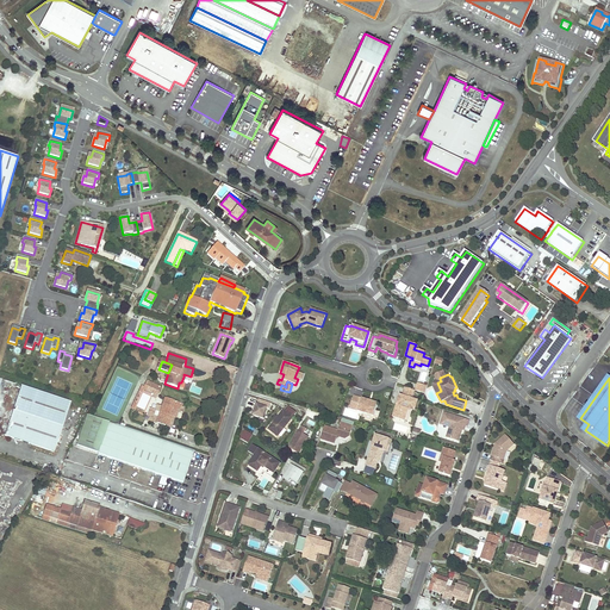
[(144,387),(154,391),(154,390),(159,392),(161,388),(147,383),(144,387)]
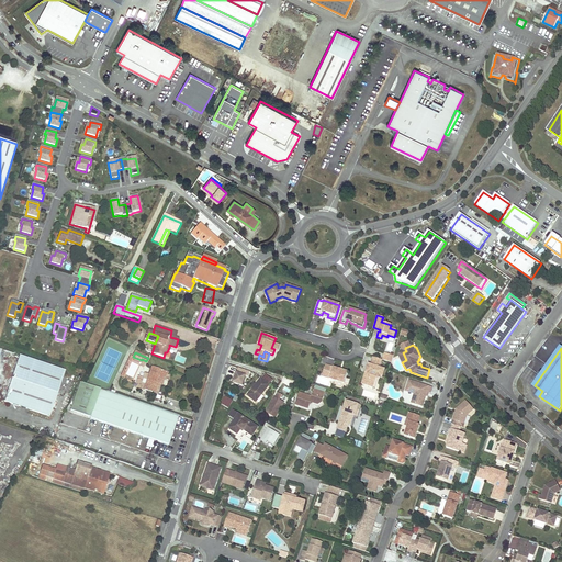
[(392,362),(394,356),(385,352),(383,360),(392,362)]
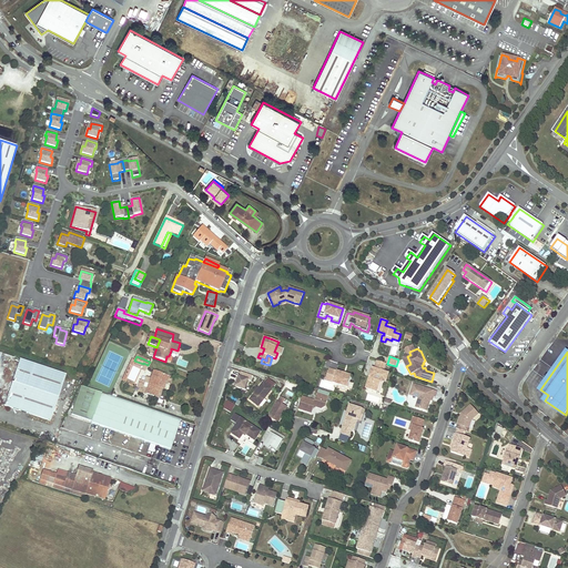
[(66,375),(20,359),(4,406),(50,422),(66,375)]
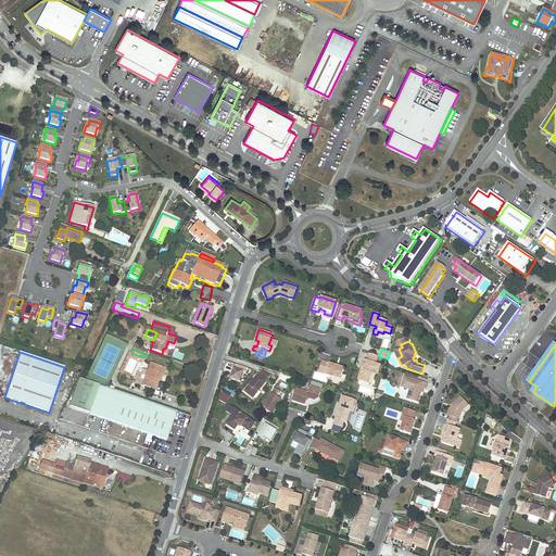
[(364,370),(362,370),(358,380),(368,383),(371,374),(378,375),(381,365),(376,363),(378,356),(369,353),(367,361),(364,370)]
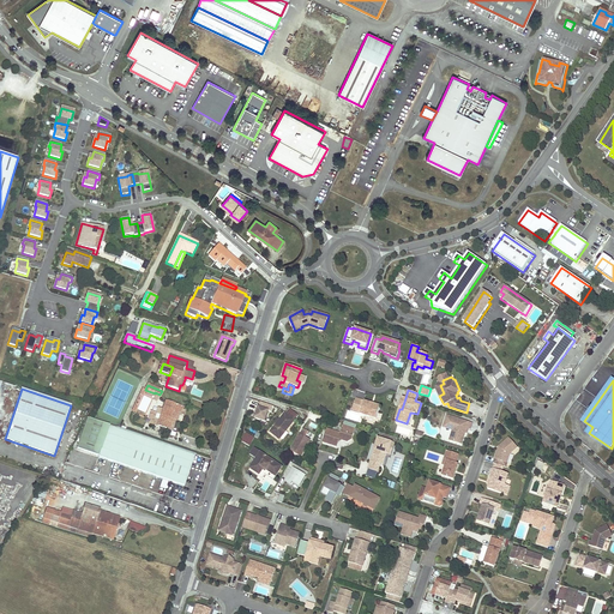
[(356,399),(353,411),(377,420),(380,407),(374,405),(373,407),(371,407),(372,404),(356,399)]
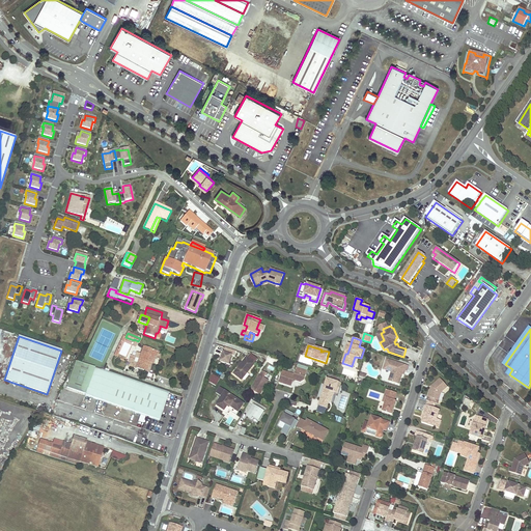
[(152,364),(155,358),(154,358),(156,352),(143,347),(141,355),(137,354),(136,358),(137,358),(139,359),(137,366),(141,368),(141,369),(140,370),(146,372),(149,362),(151,363),(152,364)]
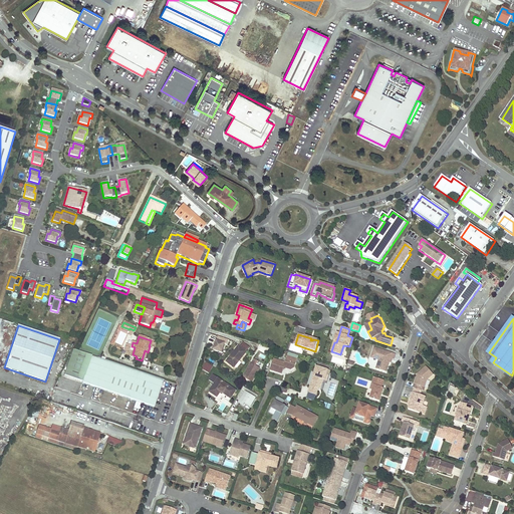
[(222,353),(225,344),(227,345),(229,340),(218,336),(216,343),(215,345),(214,350),(222,353)]
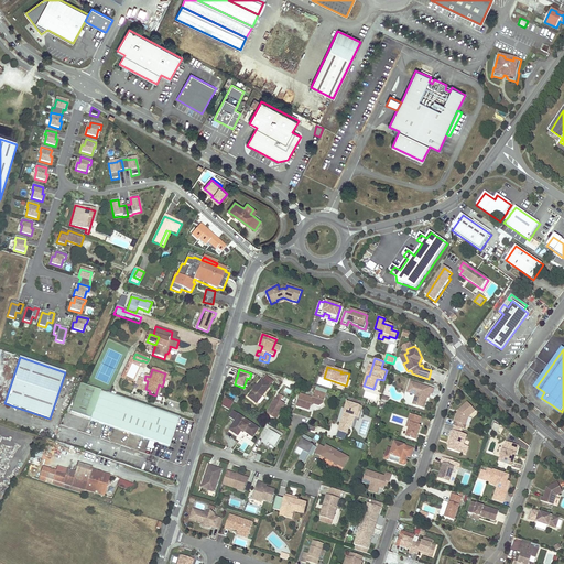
[(249,397),(257,403),(270,387),(269,386),(270,384),(272,381),(266,377),(263,380),(262,381),(262,380),(257,387),(255,390),(249,397)]
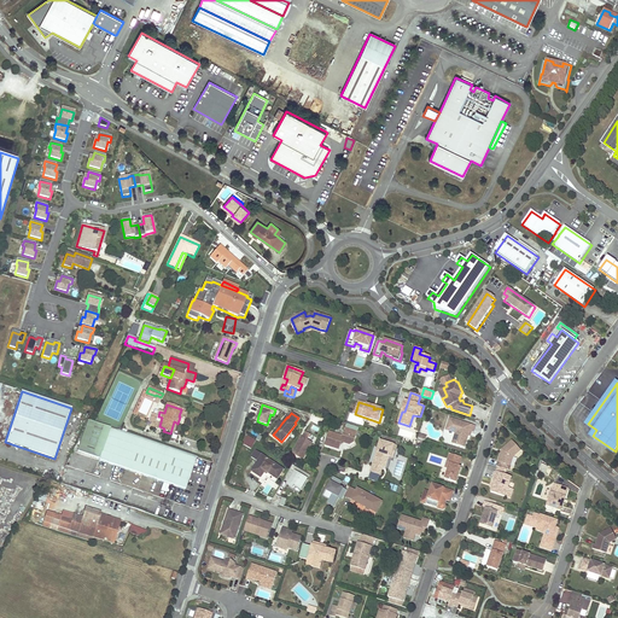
[(474,431),(476,426),(450,418),(447,430),(456,432),(454,443),(465,447),(468,435),(471,430),(472,431),(474,431)]
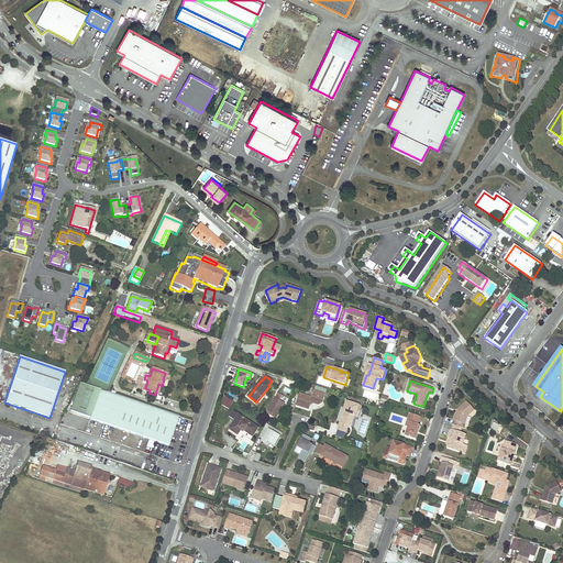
[(90,420),(168,446),(178,417),(140,404),(109,392),(100,390),(86,385),(80,383),(70,411),(90,419),(90,420)]
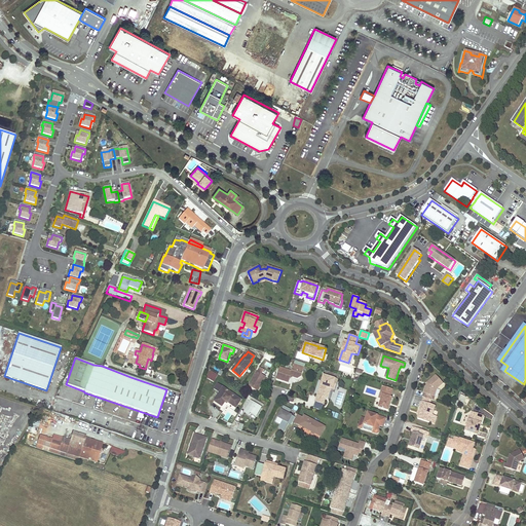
[(289,383),(290,378),(292,377),(298,379),(301,377),(304,368),(294,365),(292,371),(280,368),(276,379),(289,383)]
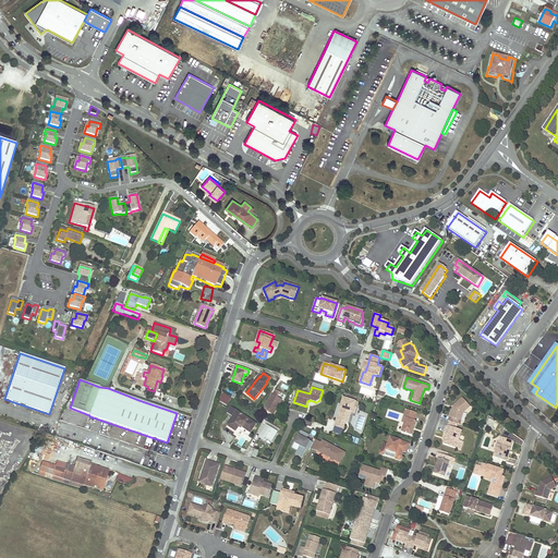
[(227,404),(231,398),(223,393),(220,401),(227,404)]
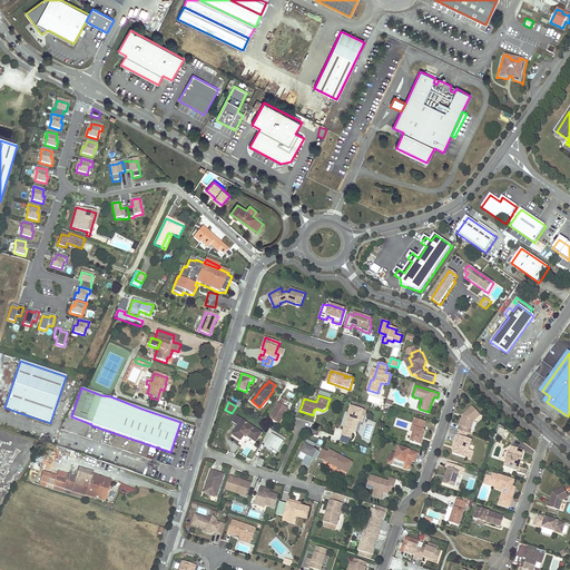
[(269,419),(279,424),(288,409),(278,403),(269,419)]
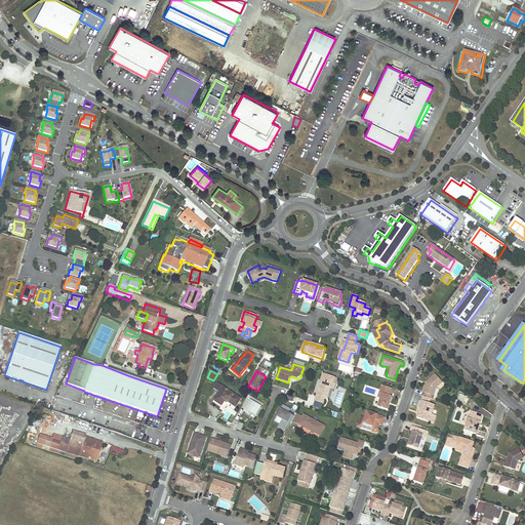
[(443,382),(436,374),(428,381),(429,382),(428,385),(427,385),(422,396),(423,396),(431,399),(433,399),(437,388),(443,382)]
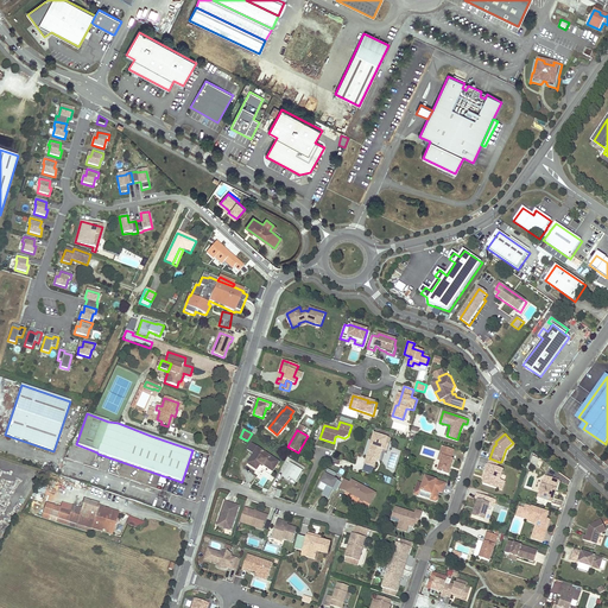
[(374,468),(377,461),(380,449),(382,450),(385,445),(388,447),(391,439),(374,435),(372,442),(374,442),(373,445),(371,445),(369,450),(372,453),(369,458),(367,457),(365,464),(374,468)]
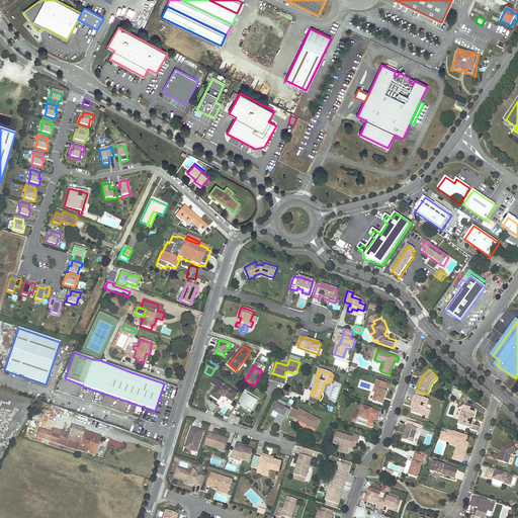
[(210,383),(217,387),(220,381),(214,377),(210,383)]
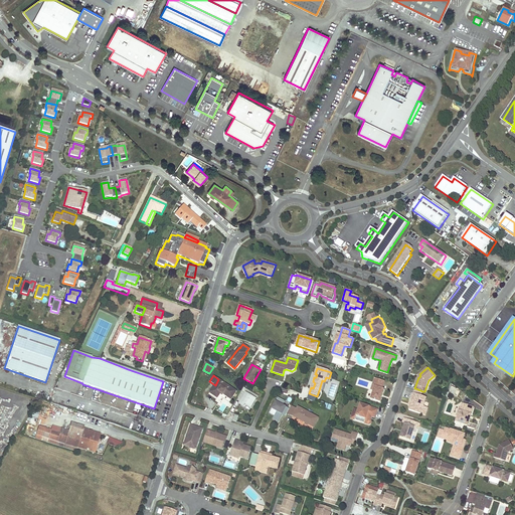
[(374,390),(371,399),(381,402),(385,389),(383,388),(385,381),(375,378),(371,390),(374,390)]
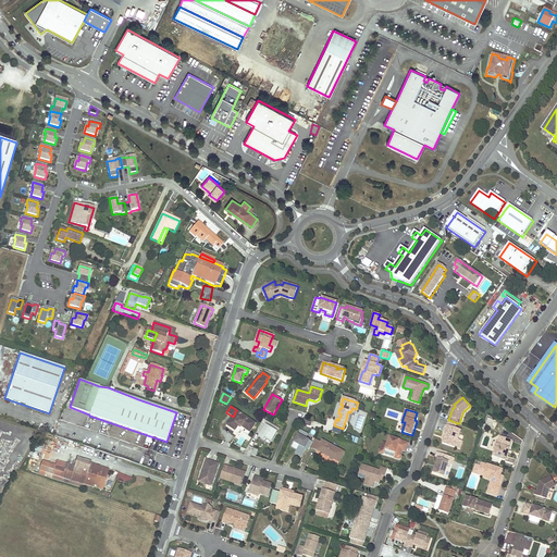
[(238,425),(239,424),(239,423),(242,424),(240,425),(249,432),(256,423),(236,410),(233,417),(226,424),(235,431),(238,425)]
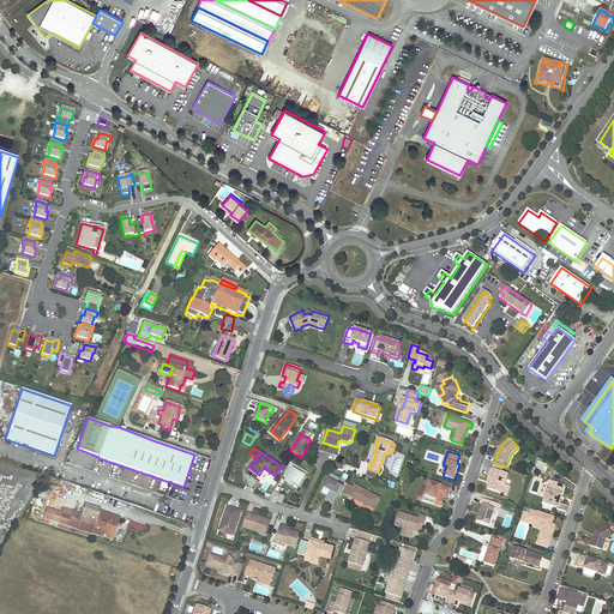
[(299,487),(305,476),(307,473),(290,462),(286,471),(289,474),(288,476),(284,481),(286,482),(290,485),(292,482),(299,487)]
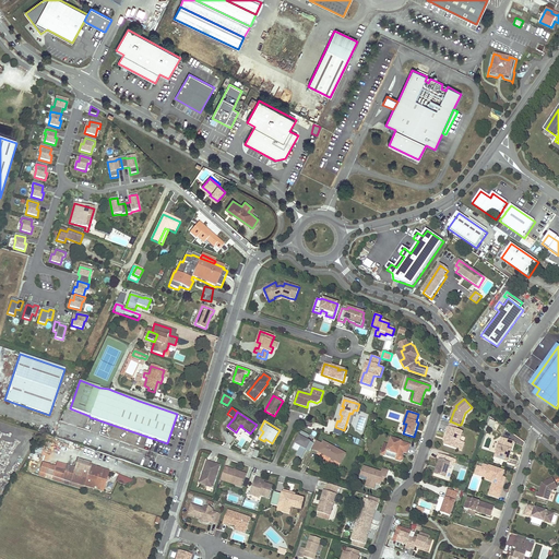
[(449,427),(448,427),(445,436),(444,436),(447,437),(445,441),(444,444),(459,450),(462,441),(461,441),(463,431),(458,429),(449,427)]
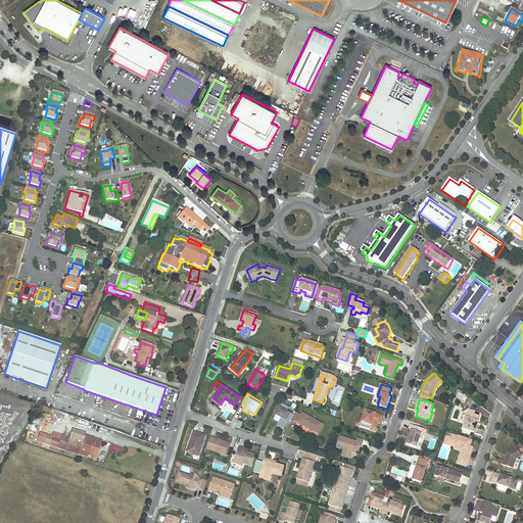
[(277,426),(282,428),(286,421),(290,422),(291,419),(293,415),(287,412),(289,408),(282,403),(276,415),(281,418),(277,426)]
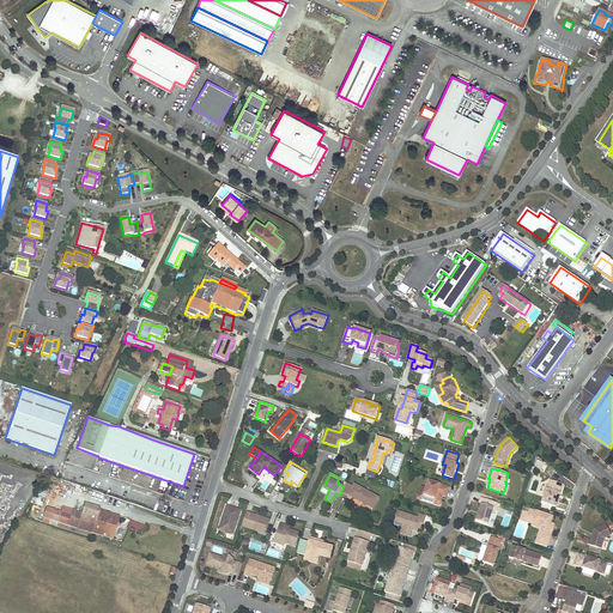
[(450,487),(430,480),(428,487),(425,487),(422,499),(439,505),(442,504),(443,501),(442,499),(439,498),(441,495),(443,496),(448,497),(450,487)]
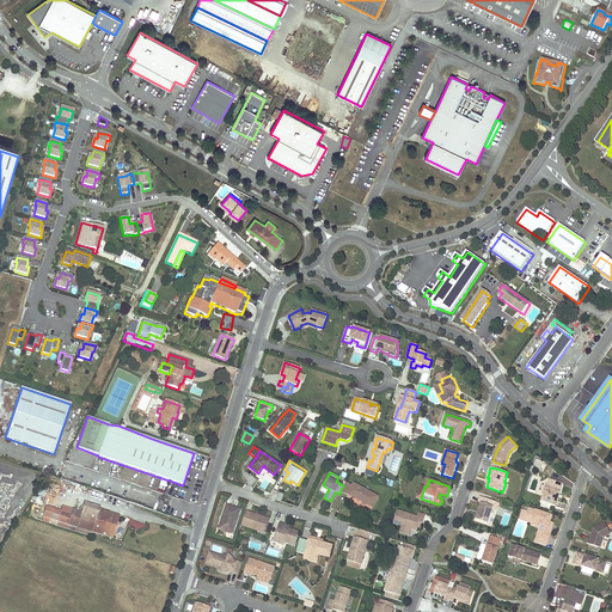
[(561,493),(563,483),(550,479),(549,485),(550,485),(548,494),(545,494),(543,501),(556,506),(558,499),(557,497),(558,493),(561,493)]
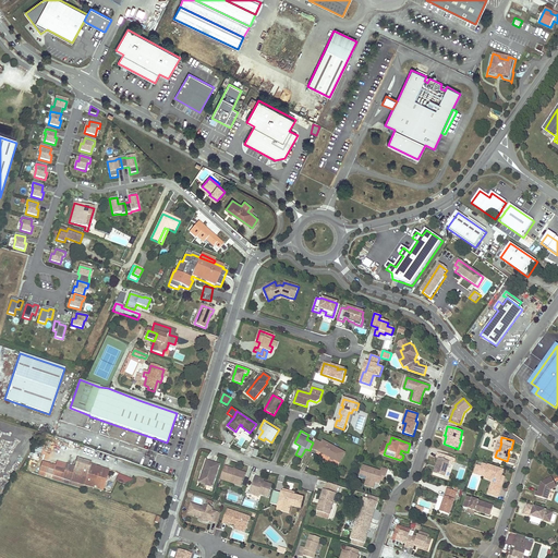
[(322,444),(315,440),(313,443),(311,447),(317,451),(322,444)]
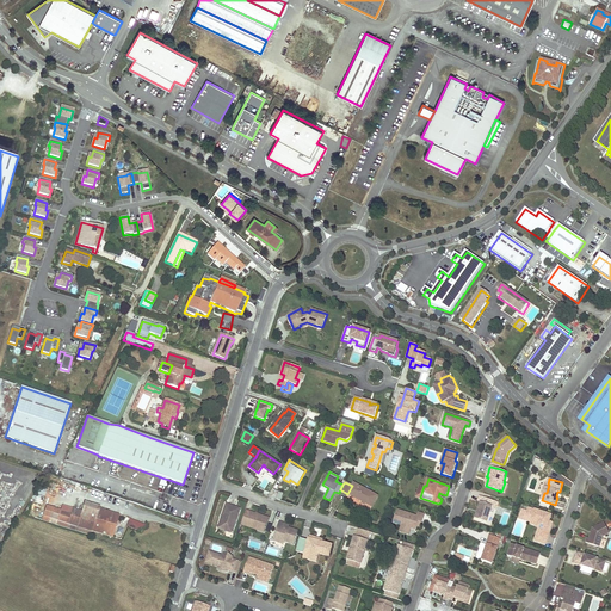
[(352,486),(347,494),(371,507),(377,495),(353,483),(352,486)]
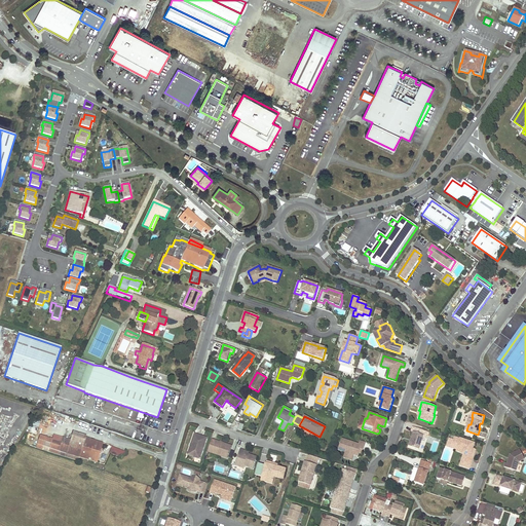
[(412,440),(410,446),(419,450),(424,436),(422,435),(423,430),(413,426),(412,431),(414,433),(412,438),(414,438),(413,441),(412,440)]
